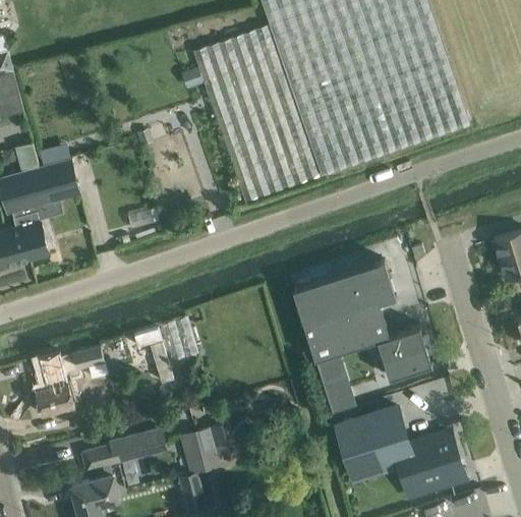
[(257,0),(267,25),(320,178),(471,125),(427,0),(257,0)]
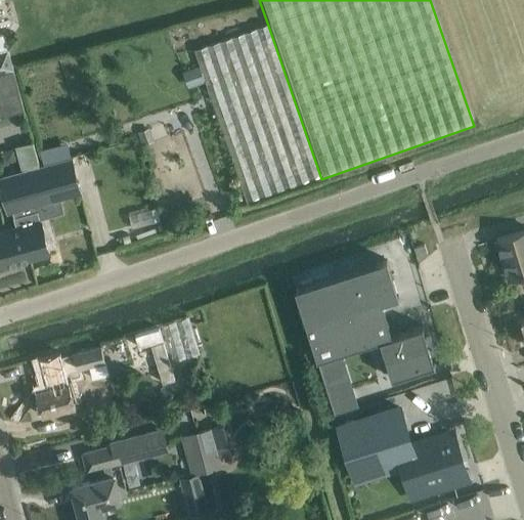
[(245,205),(321,179),(268,26),(191,52),(245,205)]
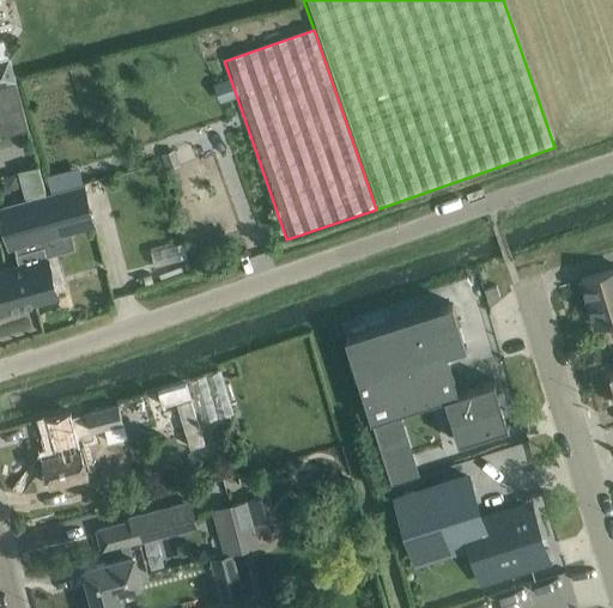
[(0,89),(17,85),(8,64),(0,65),(0,89)]
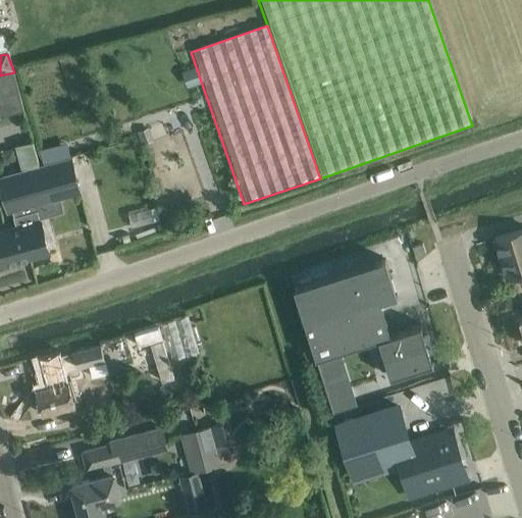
[(19,93),(14,72),(0,75),(0,120),(24,114),(19,93)]
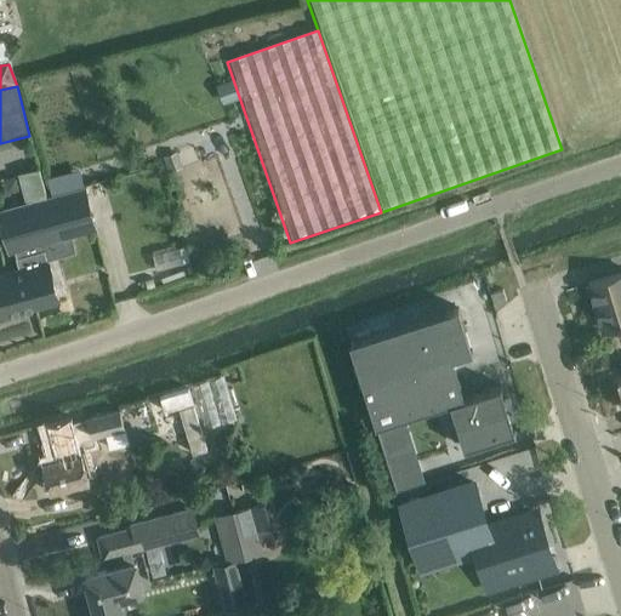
[(27,205),(45,200),(39,172),(21,177),(27,205)]
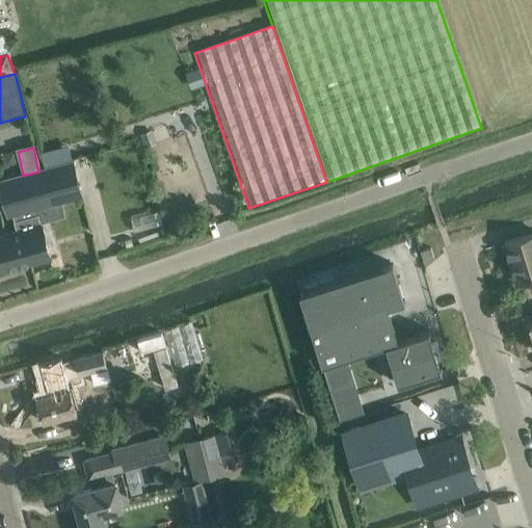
[(72,164),(0,183),(0,192),(7,218),(80,199),(72,164)]
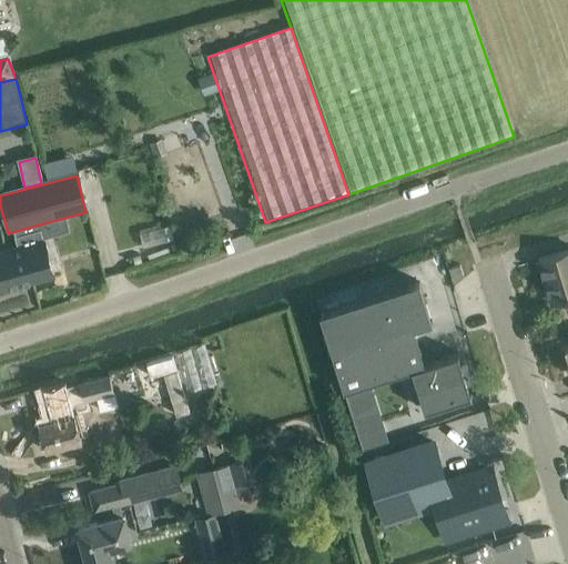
[(14,239),(18,251),(0,255),(0,281),(3,292),(54,278),(44,243),(44,244),(41,232),(14,239)]
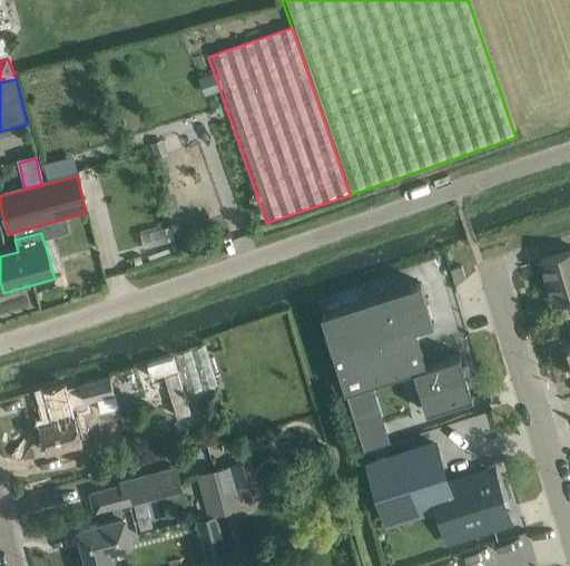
[(569,254),(540,264),(553,308),(569,303),(569,308),(569,254)]
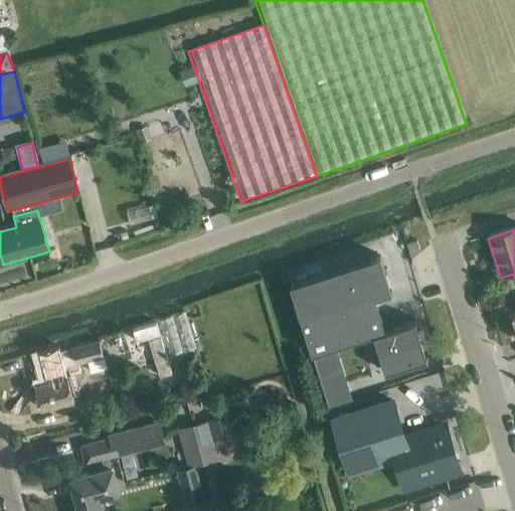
[(410,257),(420,253),(417,243),(407,246),(410,257)]
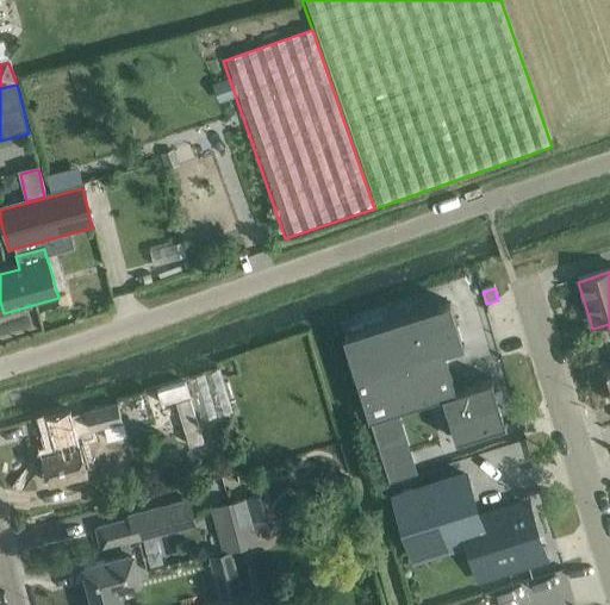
[(450,306),(344,340),(359,384),(465,349),(450,306)]
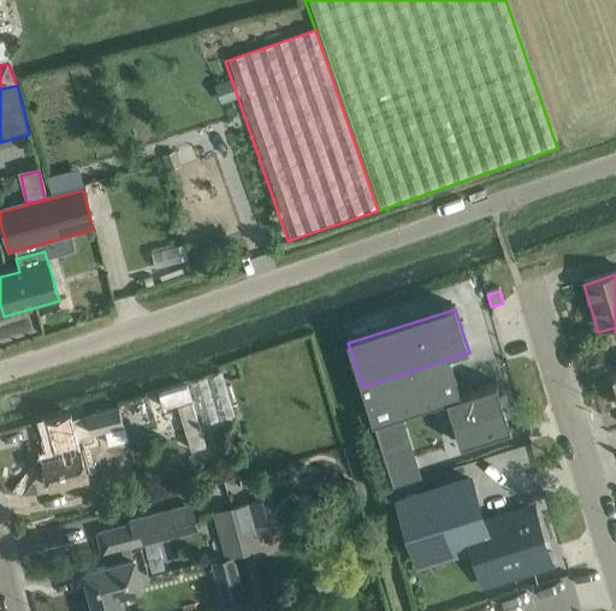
[(446,360),(362,387),(374,426),(458,399),(446,360)]
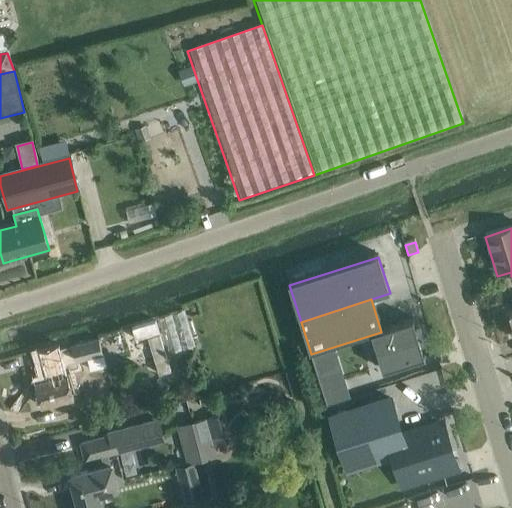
[(125,326),(132,362),(198,349),(191,313),(125,326)]
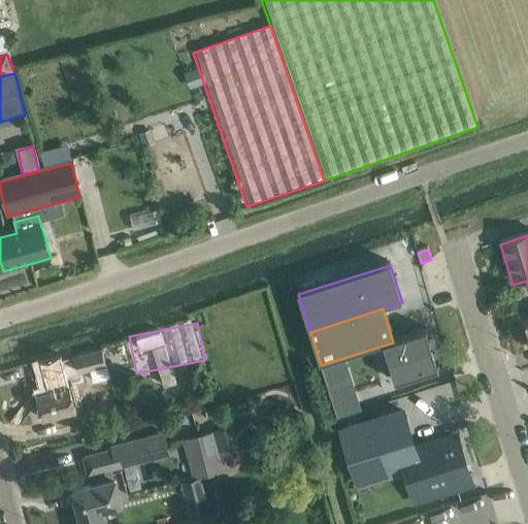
[(396,350),(387,353),(397,391),(437,380),(426,341),(396,350)]
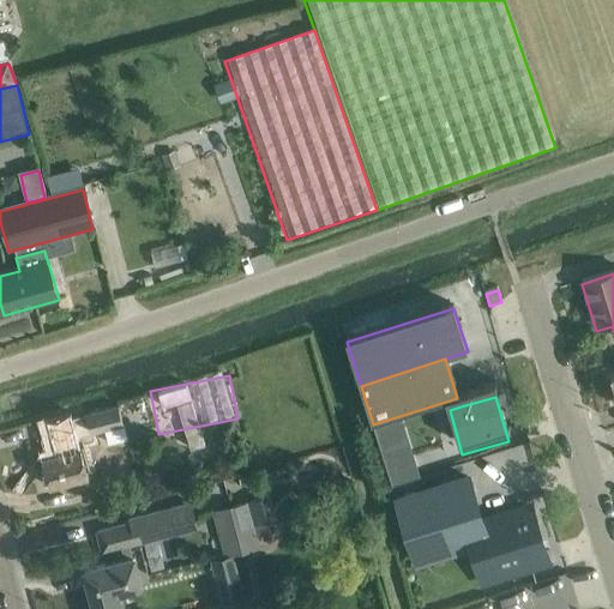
[(146,430),(143,403),(126,405),(130,433),(146,430)]
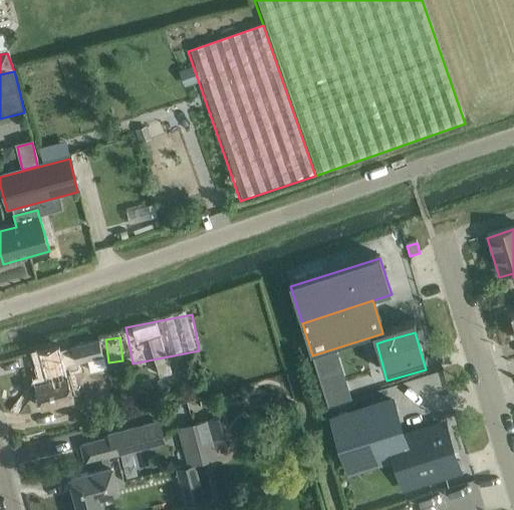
[(106,370),(103,358),(99,342),(60,353),(59,348),(33,355),(36,367),(42,366),(47,385),(35,388),(41,411),(75,402),(67,372),(80,369),(79,364),(87,362),(91,374),(106,370)]
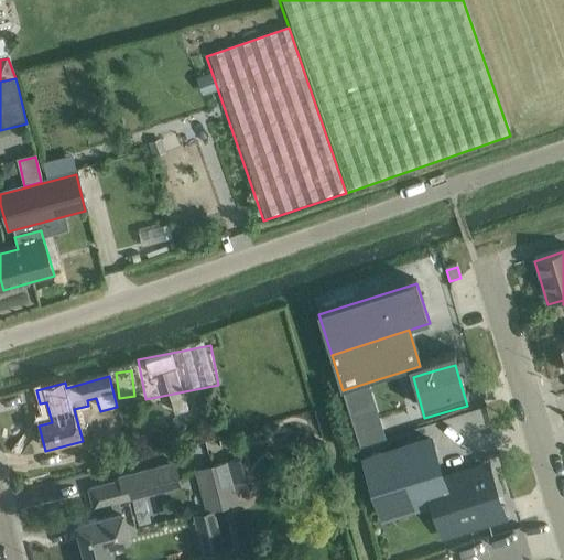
[(474,476),(459,432),(365,462),(381,515),(443,496),(454,528),(499,514),(487,473),(474,476)]
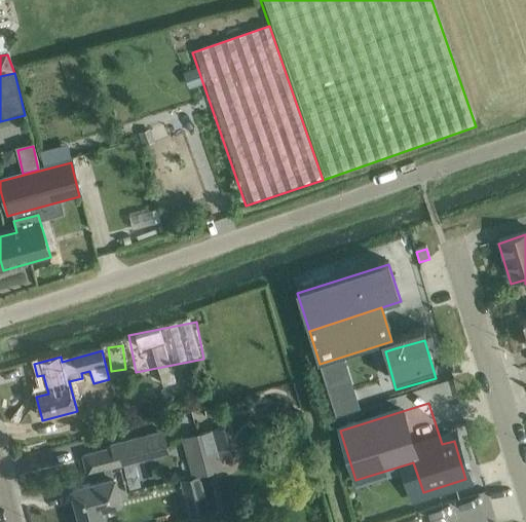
[(223,471),(221,461),(232,458),(224,431),(183,443),(193,480),(200,478),(223,471)]
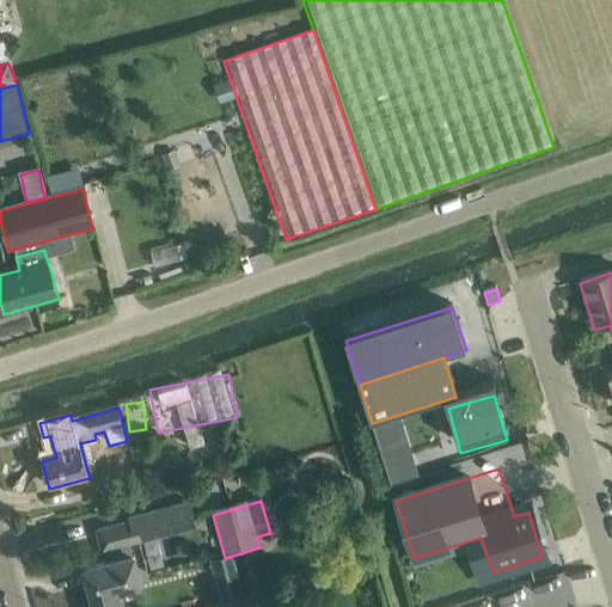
[(98,534),(103,551),(130,544),(194,527),(195,526),(189,504),(188,504),(151,515),(128,521),(129,526),(98,534)]
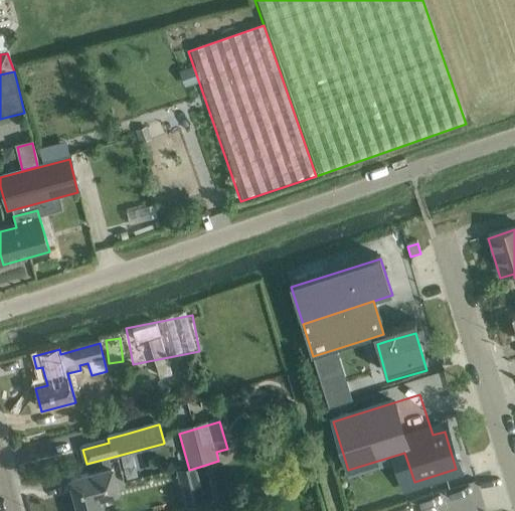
[(189,470),(177,473),(181,487),(199,483),(196,468),(189,470)]
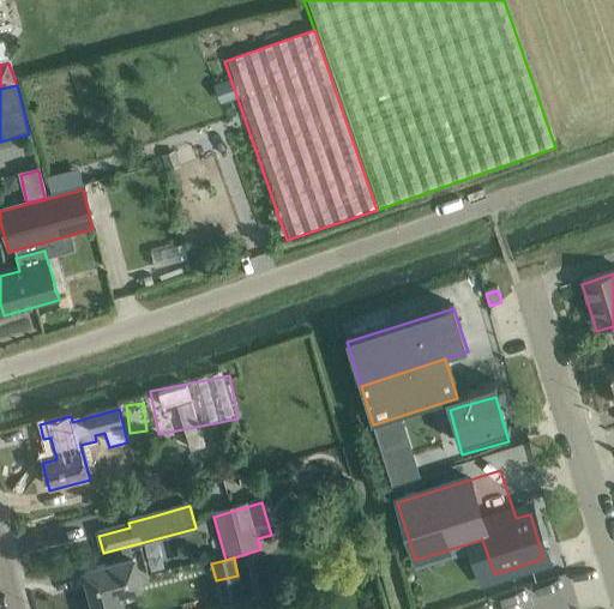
[(107,568),(85,573),(94,608),(122,608),(118,592),(142,585),(134,561),(107,568)]
